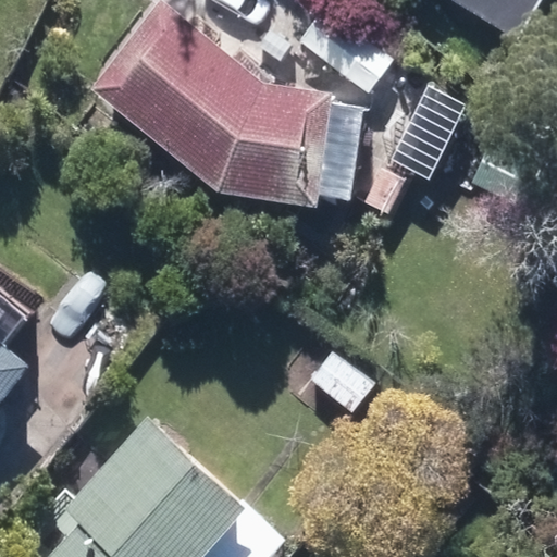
[(544,0),(454,0),(519,40),(544,0)]
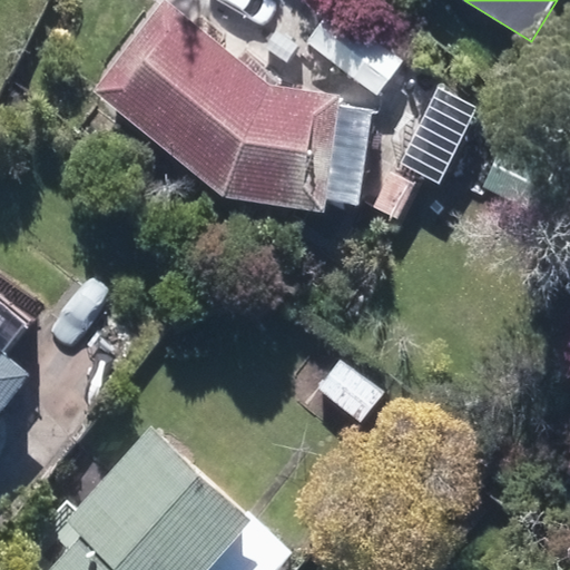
[(302,102),(175,5),(101,100),(228,198),(371,209),(380,109),(302,102)]
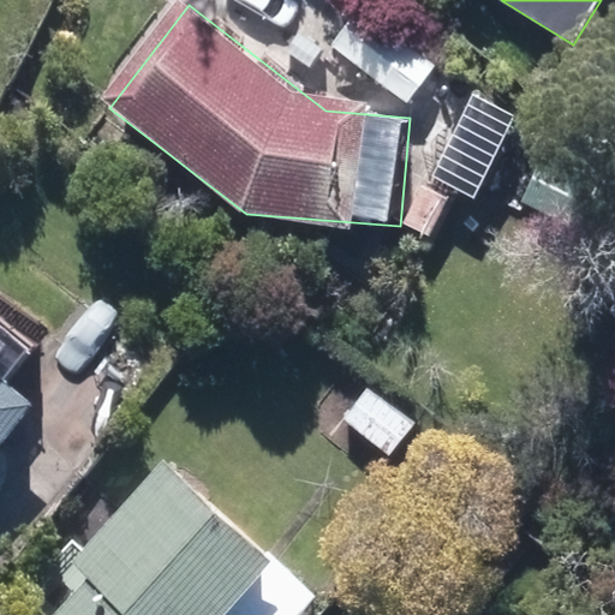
[(0,294),(0,461),(43,410),(7,380),(46,333),(0,294)]
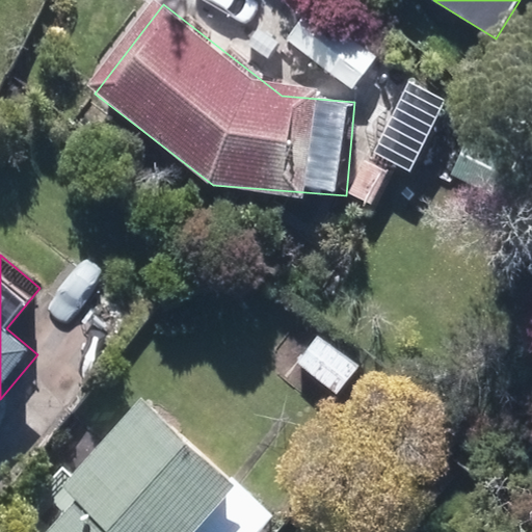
[(317,335),(294,365),(337,397),(358,366),(317,335)]
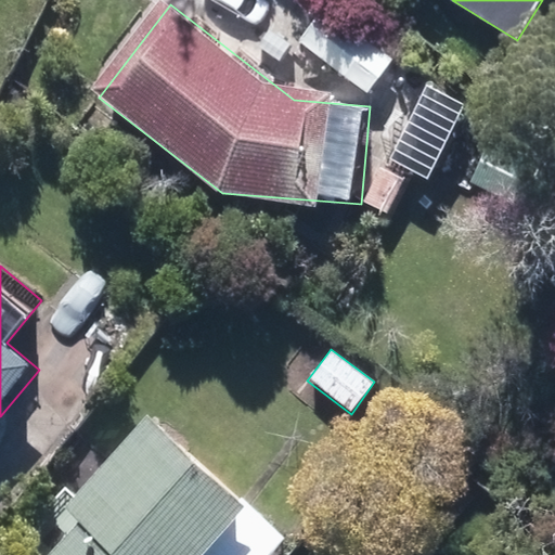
[(274,554),(288,541),(233,487),(156,412),(68,502),(88,523),(55,554),(274,554)]
